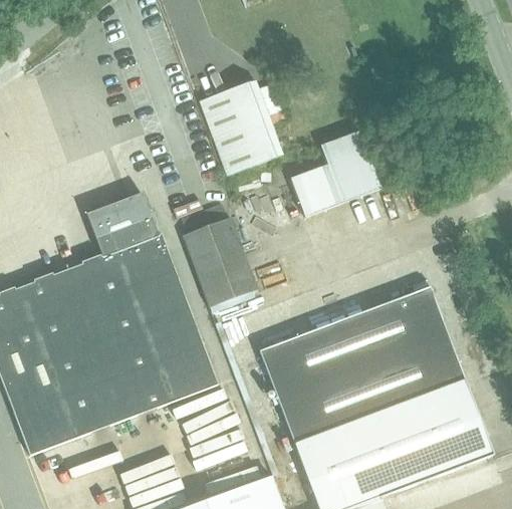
[(226,174),(282,154),(255,80),(200,100),(226,174)]
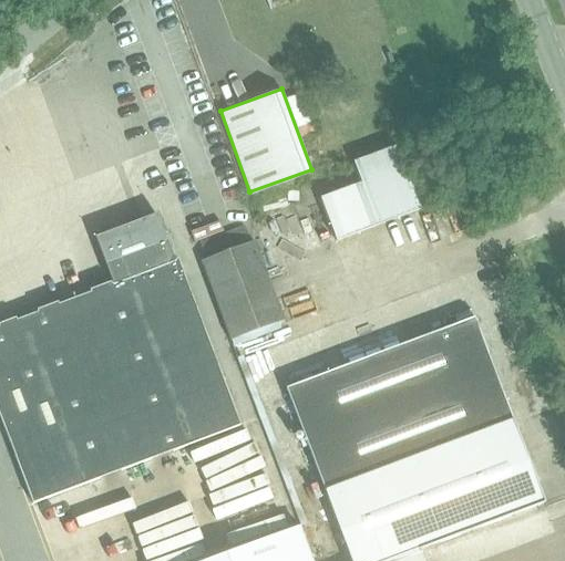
[(421,206),(398,143),(377,151),(400,214),(421,206)]
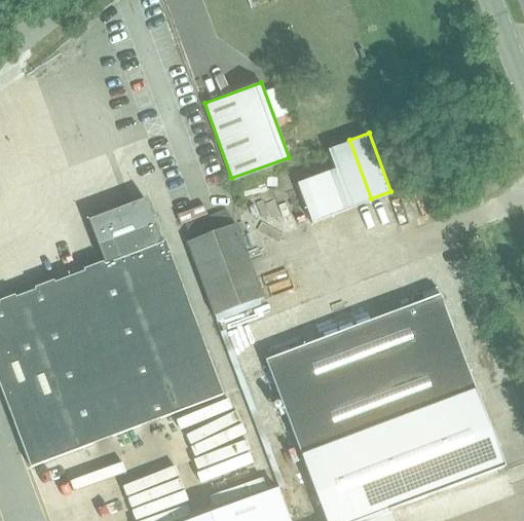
[(308,214),(343,206),(334,163),(299,172),(308,214)]
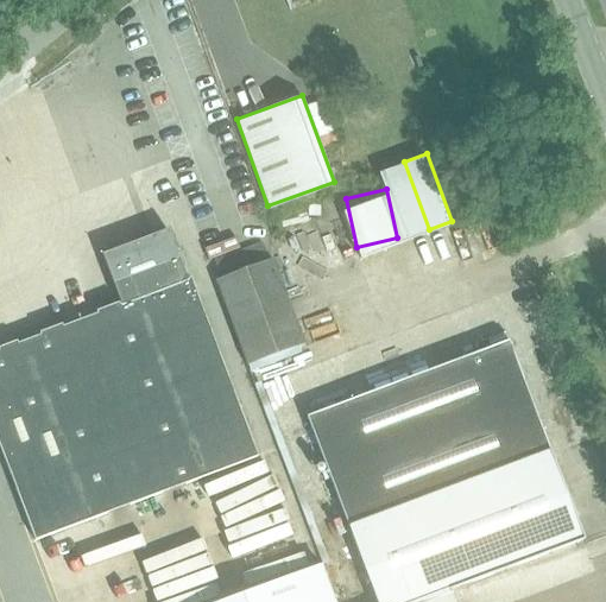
[(305,228),(281,234),(288,264),(313,258),(305,228)]
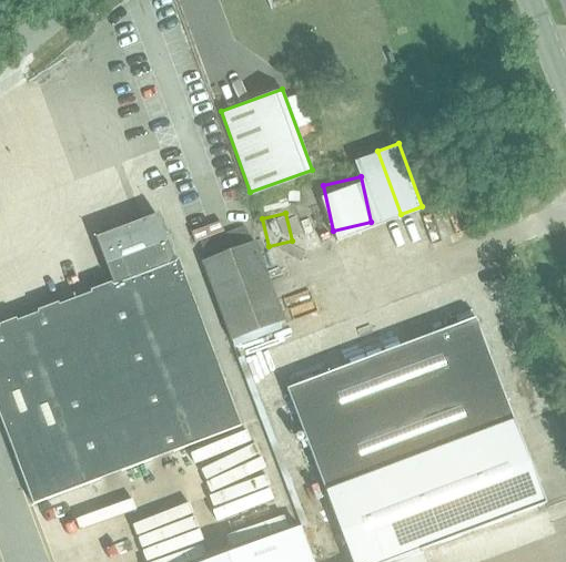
[(179,259),(172,261),(155,214),(95,236),(113,284),(0,325),(0,408),(33,499),(239,425),(179,259)]
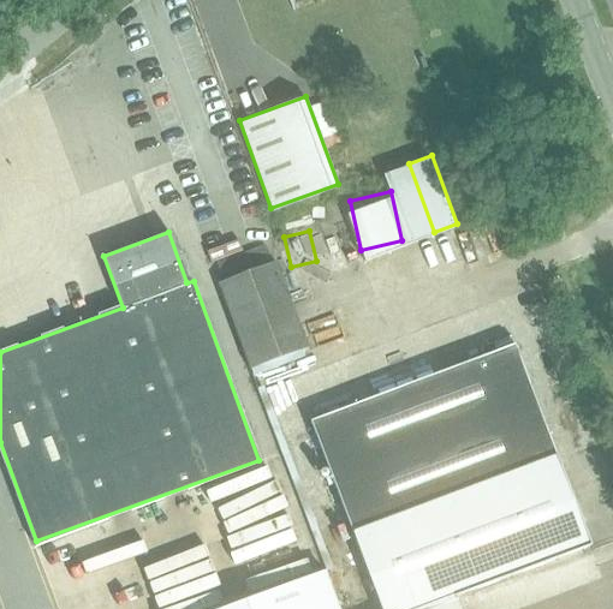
[(267,240),(219,260),(224,270),(272,252),(267,240)]
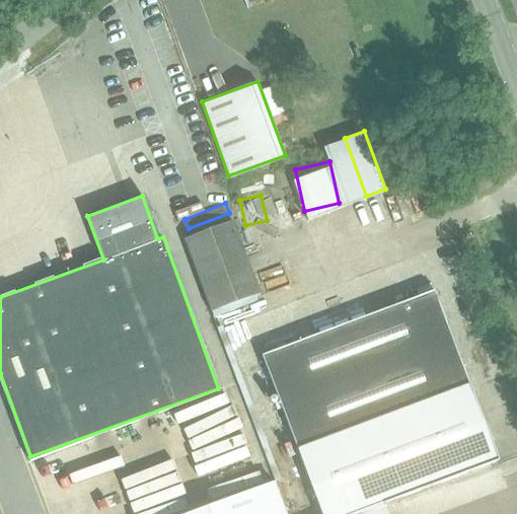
[(213,309),(261,291),(233,221),(187,239),(213,309)]
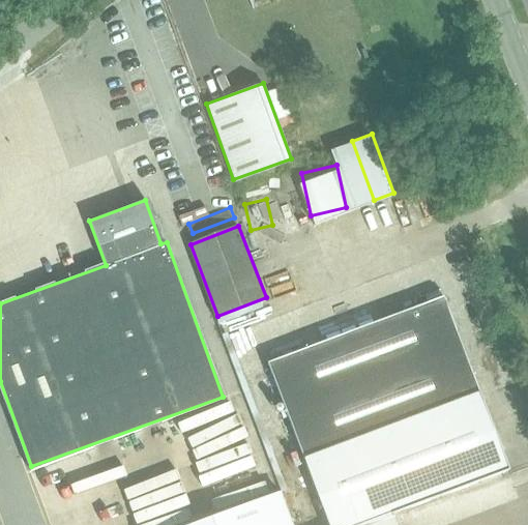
[(67,238),(42,248),(51,271),(76,262),(67,238)]
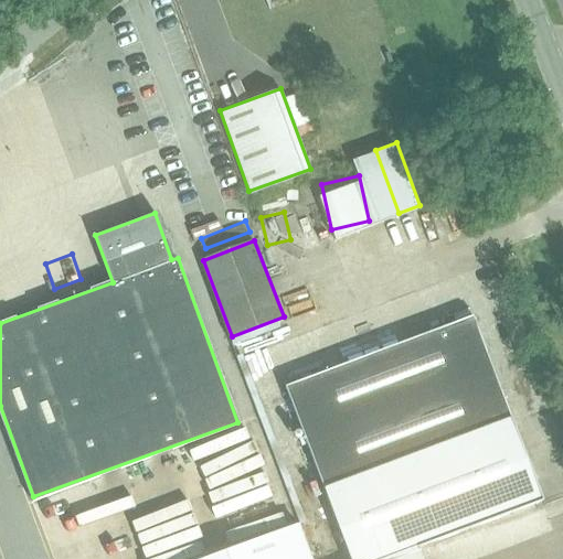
[(288,384),(325,481),(353,558),(351,558),(426,558),(421,544),(544,497),(522,438),(476,315),(471,304),(444,315),(447,324),(330,368),(330,367),(288,384)]
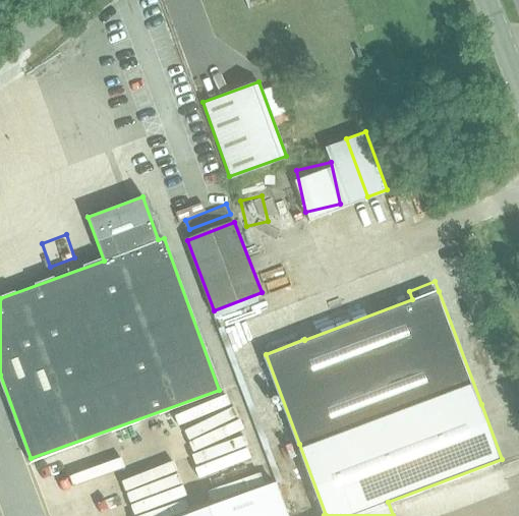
[(176,515),(289,515),(276,478),(176,515)]
